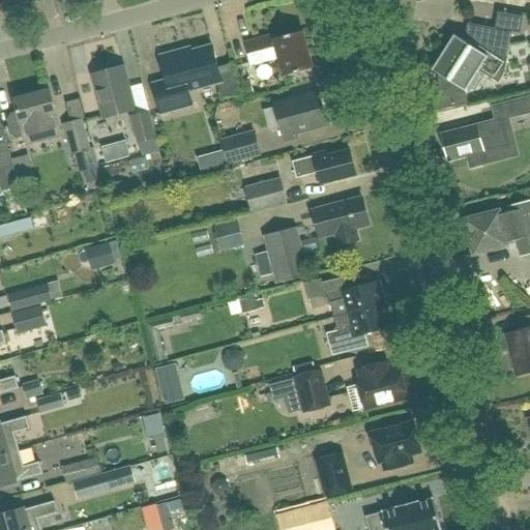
[(462,40),(454,36),(444,54),(477,75),(479,71),(499,84),(505,75),(512,33),(468,25),(467,33),(462,40)]
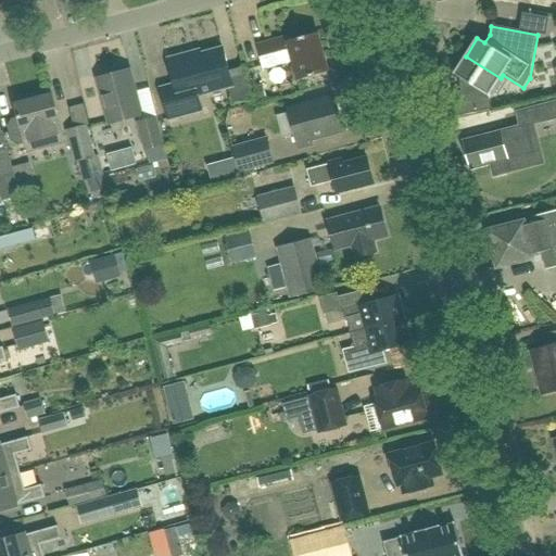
[(327,71),(317,35),(289,42),(288,38),(258,46),(264,68),(293,61),(299,79),(327,71)]
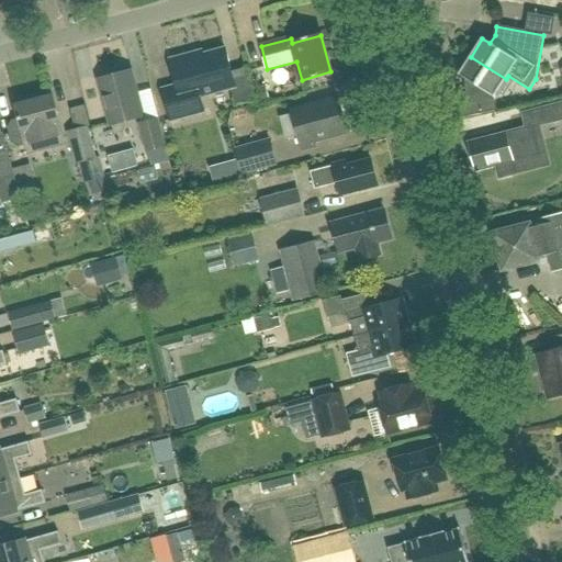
[(235,88),(225,49),(192,58),(191,55),(169,60),(177,87),(161,90),(170,122),(204,112),(200,97),(235,88)]
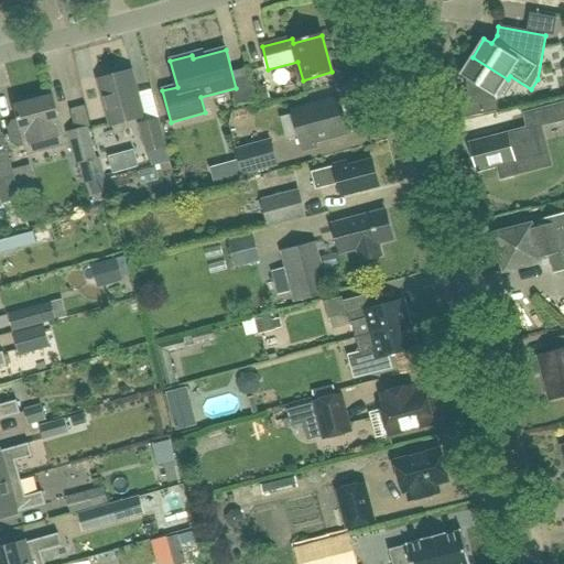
[(498,111),(496,99),(508,79),(473,57),(461,76),(468,80),(466,84),(468,94),(461,96),(466,120),(498,111)]
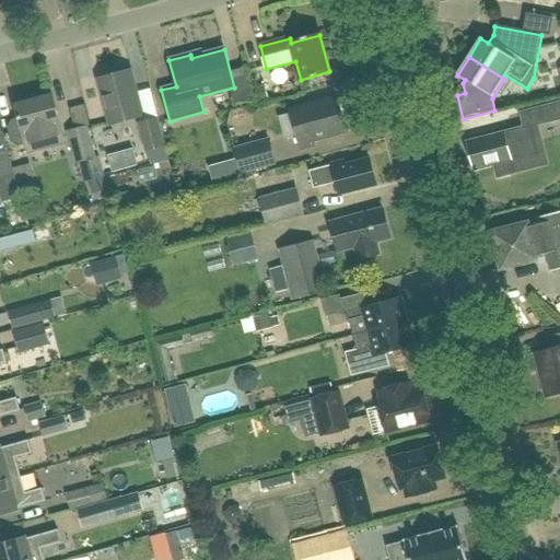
[(142,116),(130,71),(97,80),(109,125),(142,116)]
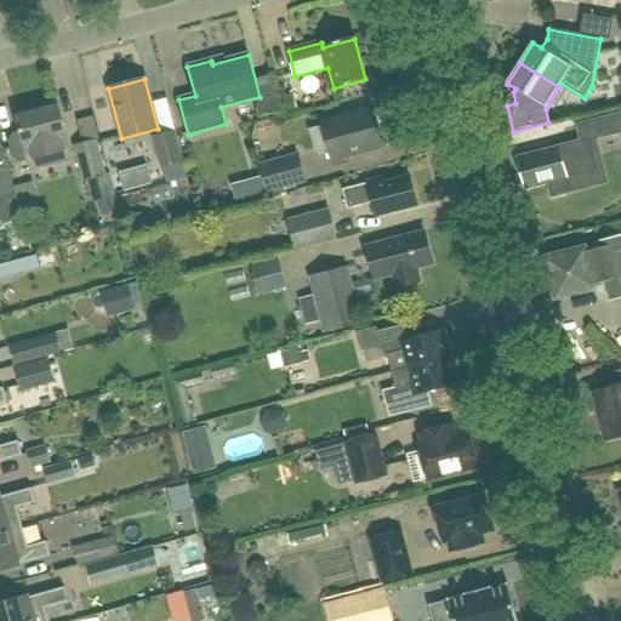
[(45,155),(67,149),(63,135),(66,135),(58,107),(17,118),(21,132),(12,135),(9,142),(12,157),(20,160),(45,154),(45,155)]
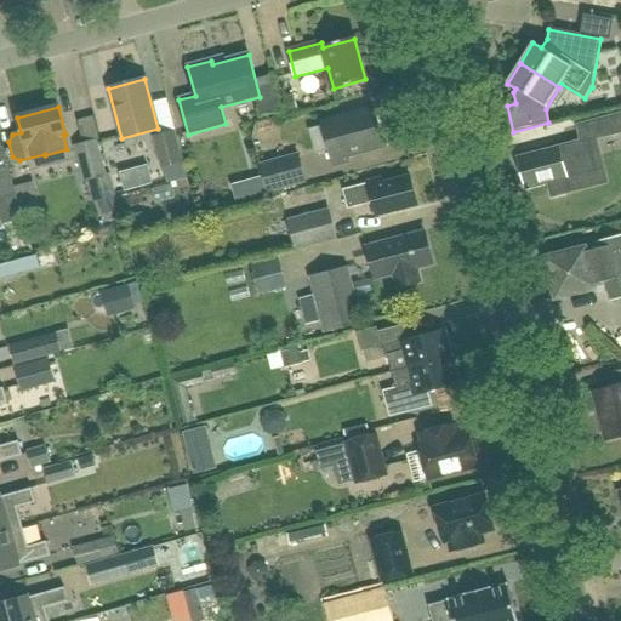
[(347,157),(383,147),(372,109),(320,123),(332,166),(348,161),(347,157)]
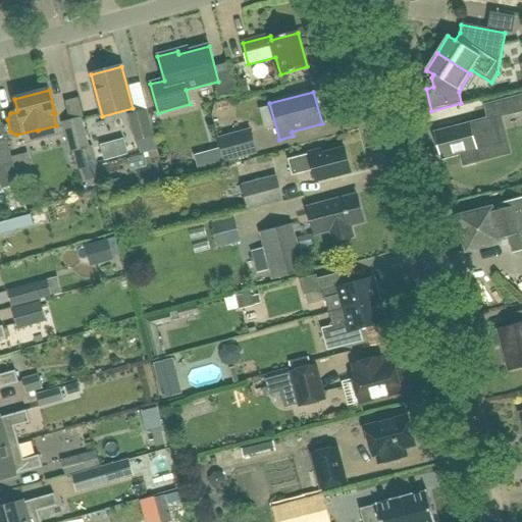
[(442,160),(461,156),(464,168),(480,164),(477,152),(503,145),(497,120),(521,113),(521,98),(486,107),(489,120),(436,135),(437,138),(434,139),(436,150),(440,149),(440,152),(444,151),(446,157),(442,158),(442,160)]
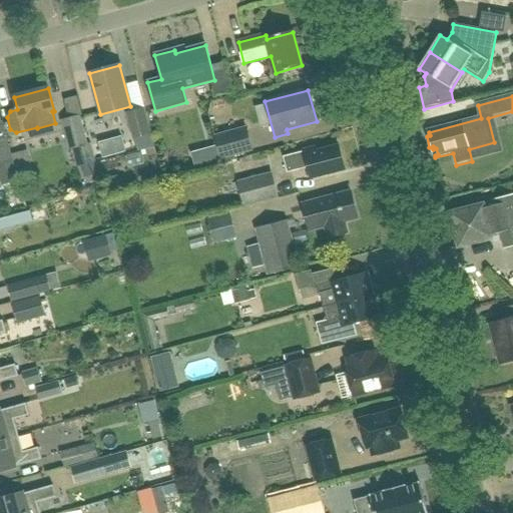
[(143,109),(126,114),(133,138),(149,134),(143,109)]
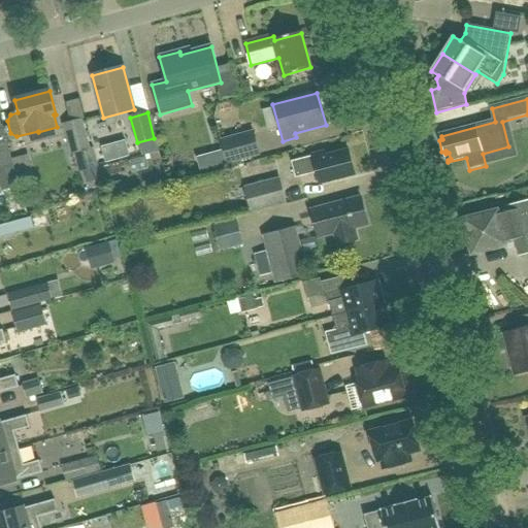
[(70,154),(89,149),(81,120),(63,125),(70,154)]
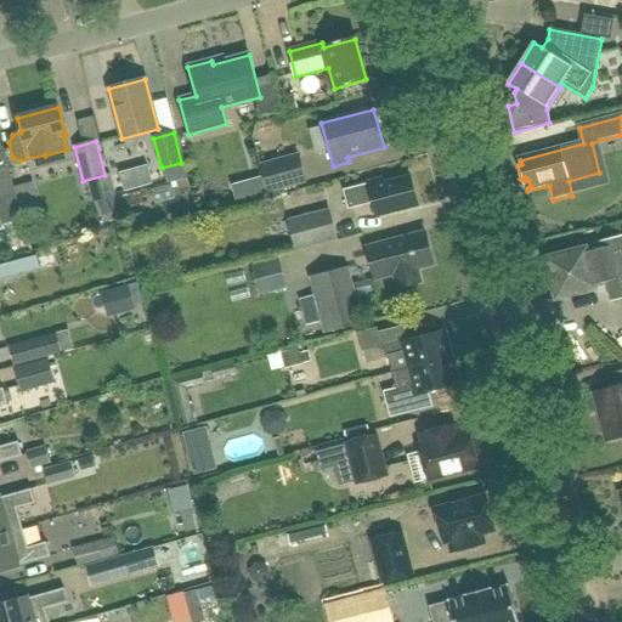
[(0,198),(12,196),(12,197),(16,196),(15,188),(4,147),(0,148),(0,198)]
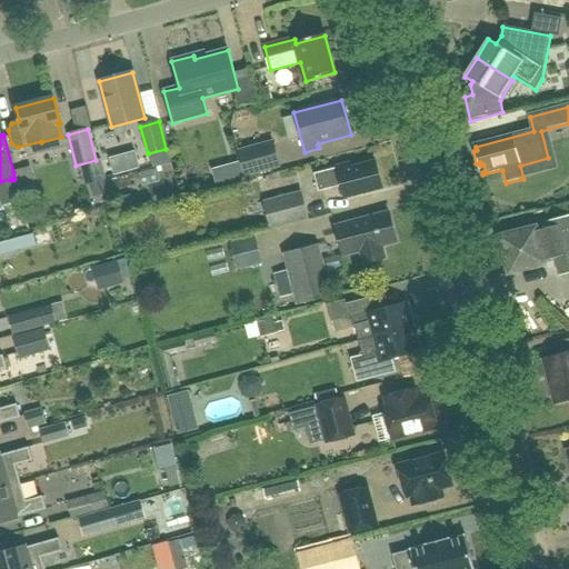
[(245,177),(279,167),(272,141),(238,150),(240,161),(245,177)]
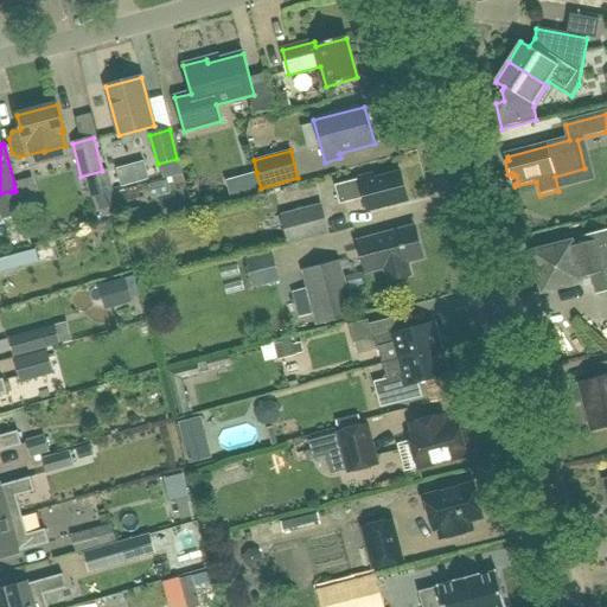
[(122,187),(149,180),(145,163),(117,171),(122,187)]
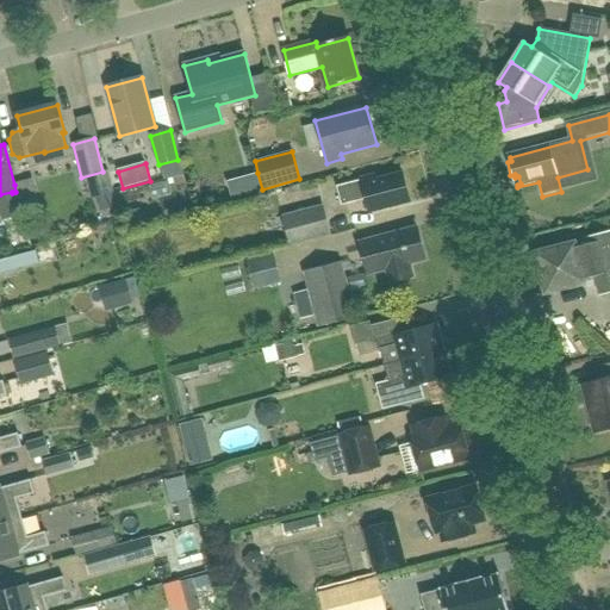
[(257,173),(242,178),(247,193),(262,190),(257,173)]
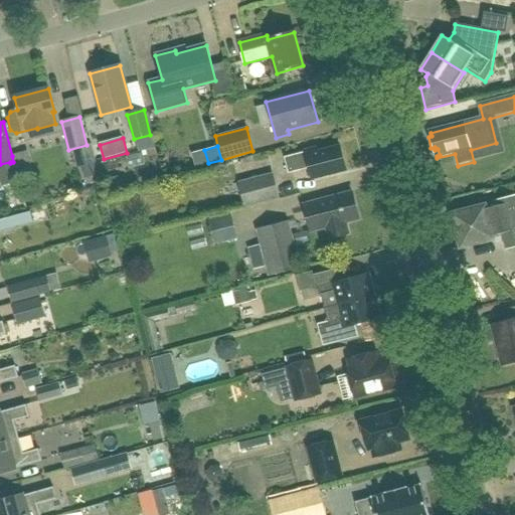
[(288,173),(308,168),(312,180),(346,171),(339,146),(316,152),(315,148),(304,151),(304,153),(284,158),(288,173)]
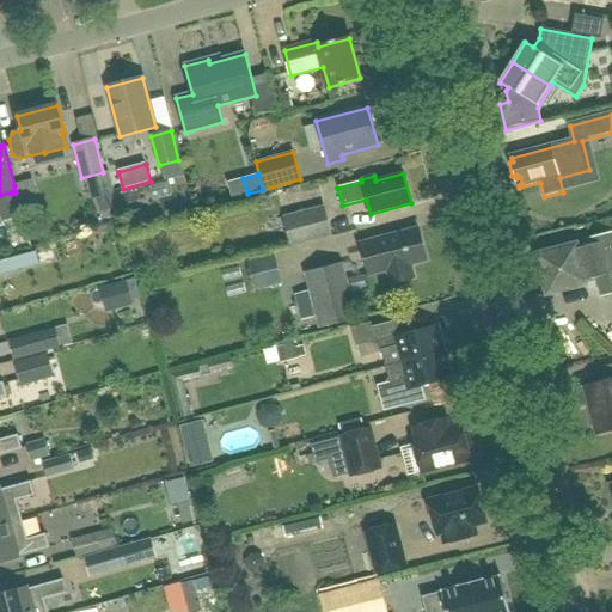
[(12,193),(0,195),(0,209),(2,221),(18,216),(12,194),(12,193)]
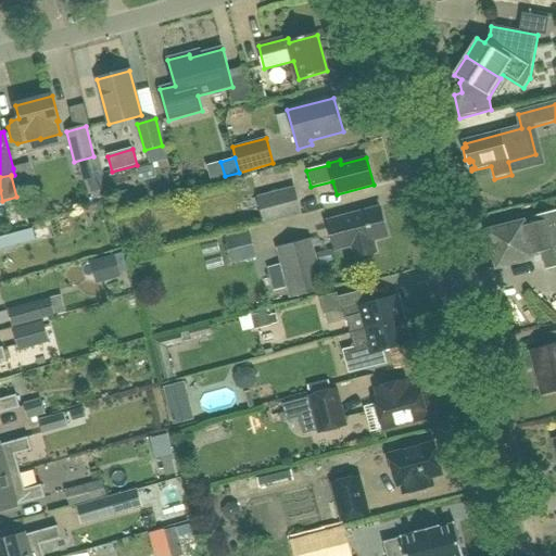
[(103,177),(86,181),(89,197),(108,191),(103,177)]
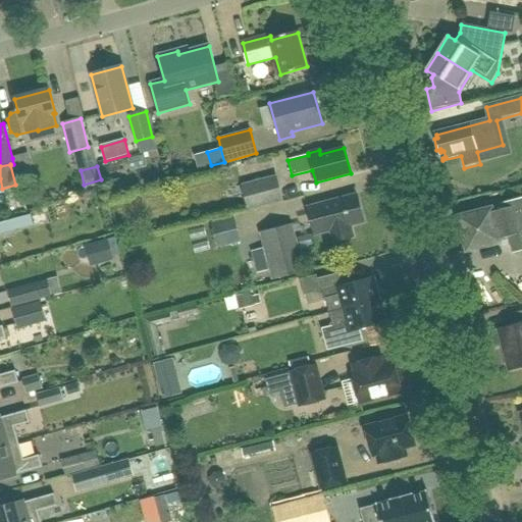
[(275,177),(242,187),(248,210),(281,201),(275,177)]
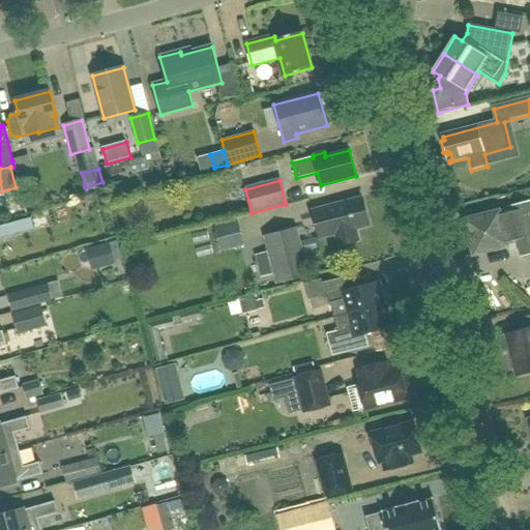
[(355,229),(369,226),(361,198),(312,211),(319,239),(335,235),(339,246),(358,241),(355,229)]
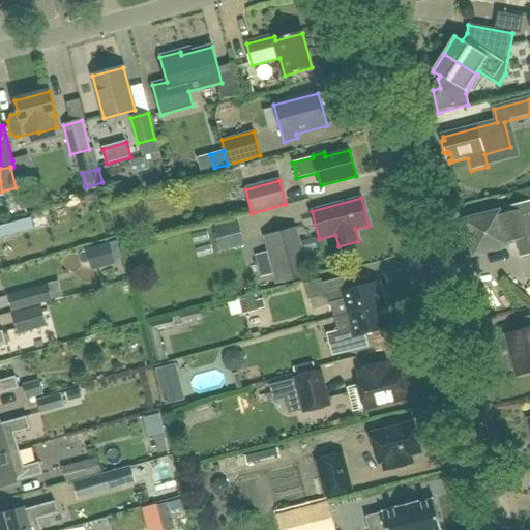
[(467,223),(475,255),(494,249),(495,254),(505,251),(505,247),(520,243),(523,258),(529,255),(529,202),(510,208),(511,210),(467,223)]
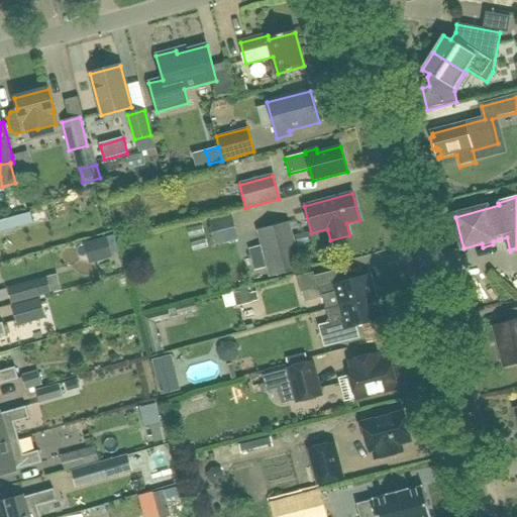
[(212,218),(220,243),(241,237),(233,212),(212,218)]
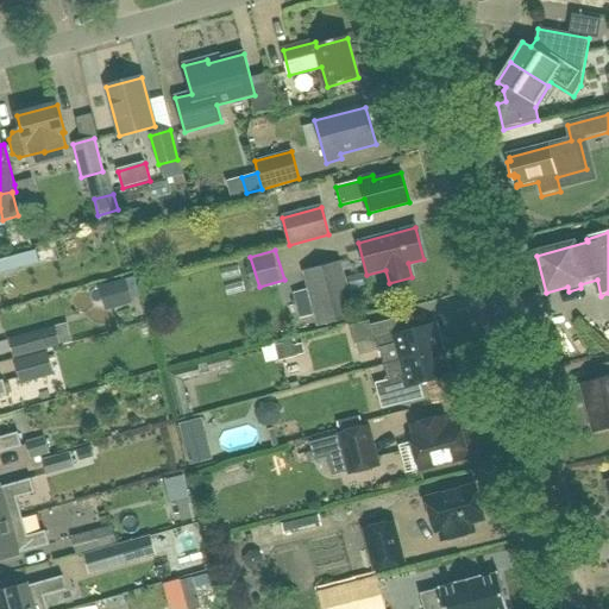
[(318,326),(357,315),(341,261),(305,270),(318,326)]
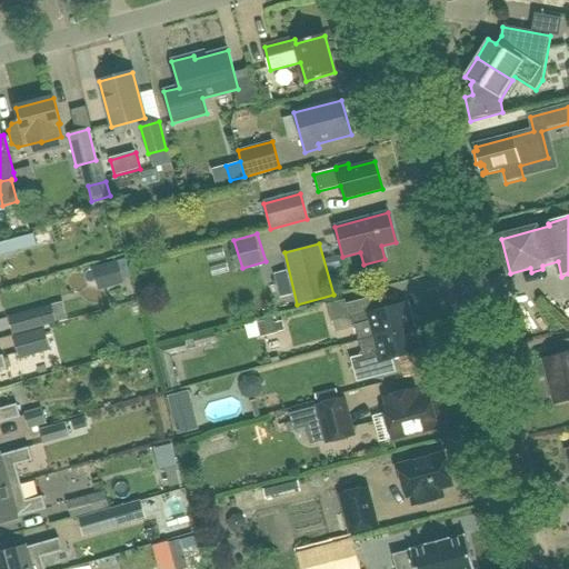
[(117,262),(96,268),(102,289),(122,283),(117,262)]
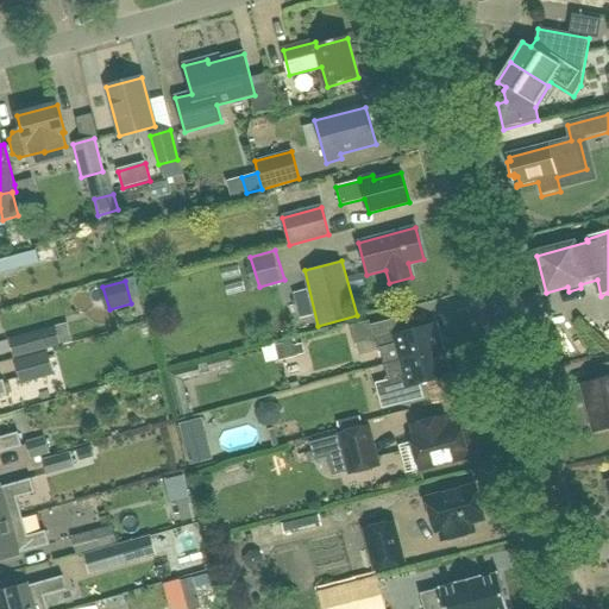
[(380,366),(399,362),(443,350),(435,322),(406,331),(402,316),(369,325),(369,321),(350,326),(355,345),(374,339),(380,366)]
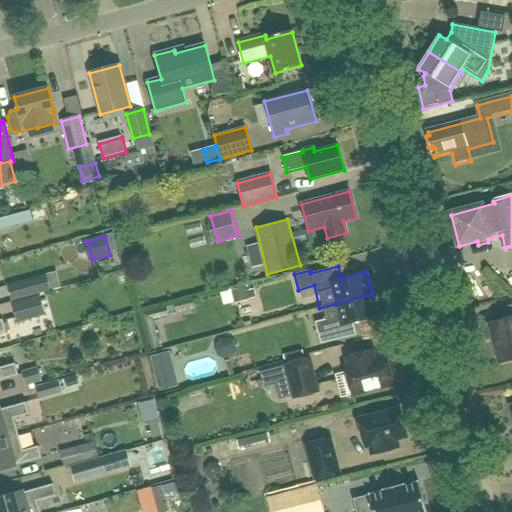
[(52,292),(48,275),(7,285),(12,302),(52,292)]
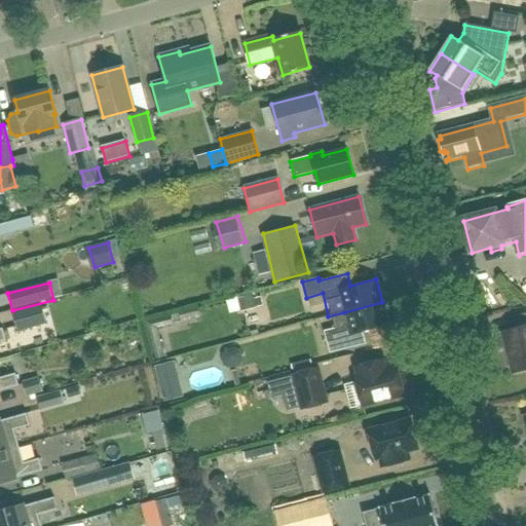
[(252,296),(238,299),(241,309),(255,306),(252,296)]
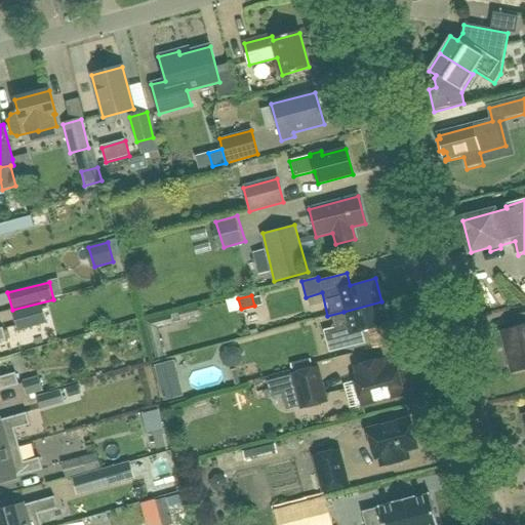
[(344,312),(347,324),(322,330),(328,353),(365,344),(362,331),(388,325),(381,301),(344,312)]
